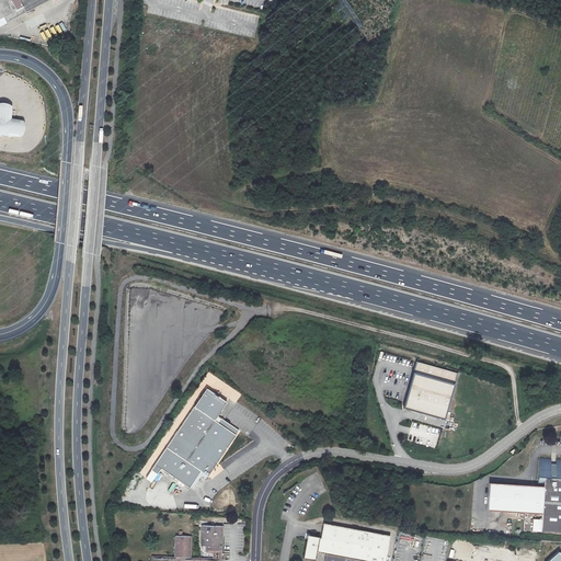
[(0,0),(0,19),(3,18),(7,22),(48,0),(0,0)]
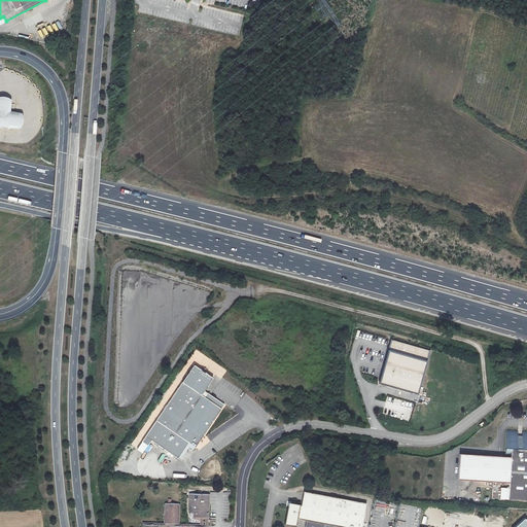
[(0,126),(22,129),(24,113),(13,111),(13,100),(0,98),(0,126)]
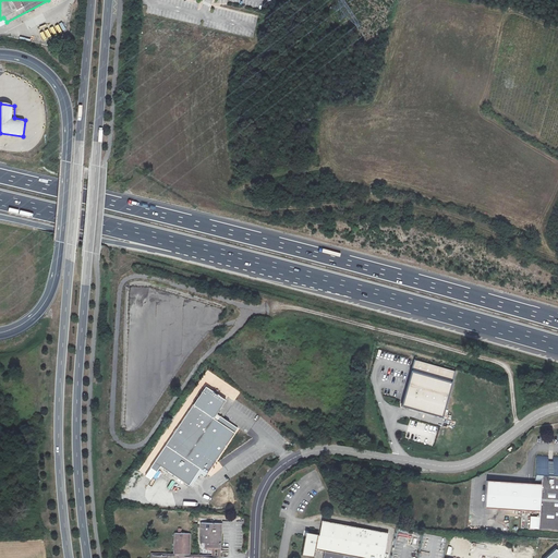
[(402,407),(443,419),(456,373),(415,361),(402,407)]
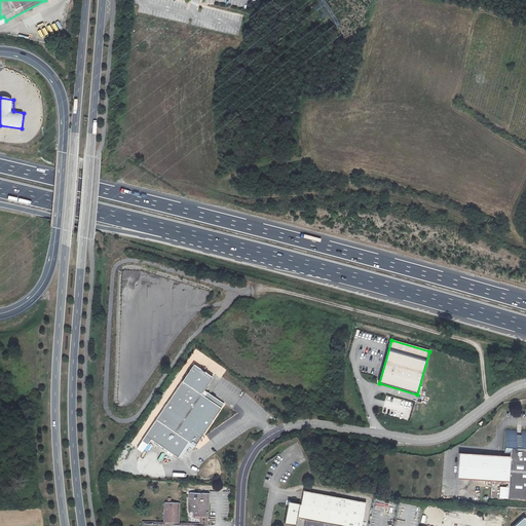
[(204,371),(202,370),(199,369),(193,365),(156,419),(146,435),(179,457),(190,443),(195,446),(221,408),(200,395),(213,377),(207,373),(204,371)]
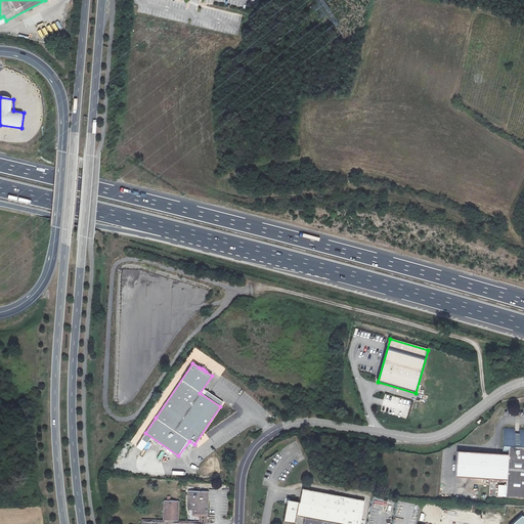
[(506,480),(505,497),(523,497),(523,431),(519,431),(519,434),(515,434),(515,431),(504,430),(501,452),(508,452),(508,455),(506,480)]
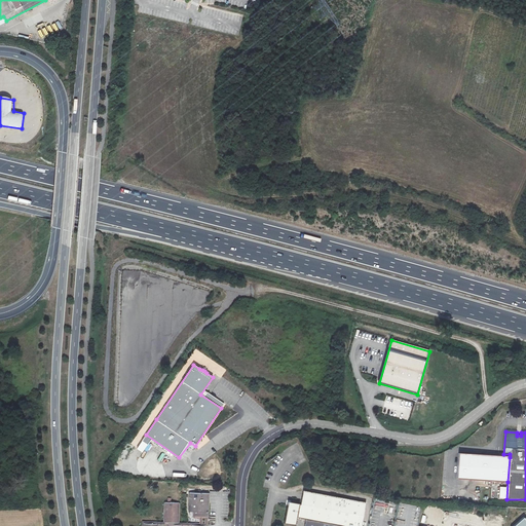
[(142,441),(137,447),(143,451),(147,445),(142,441)]
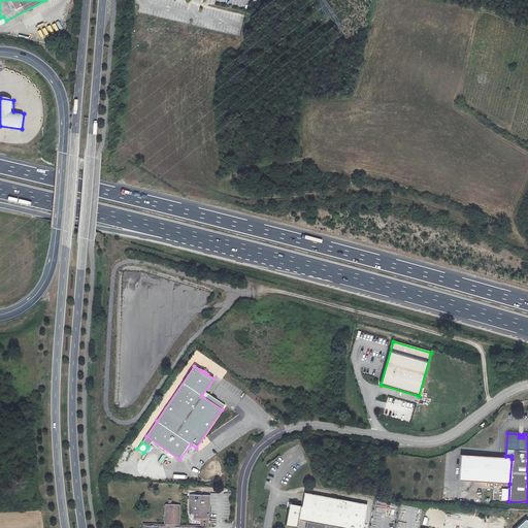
[(512,459),(462,456),(459,481),(509,484),(512,459)]
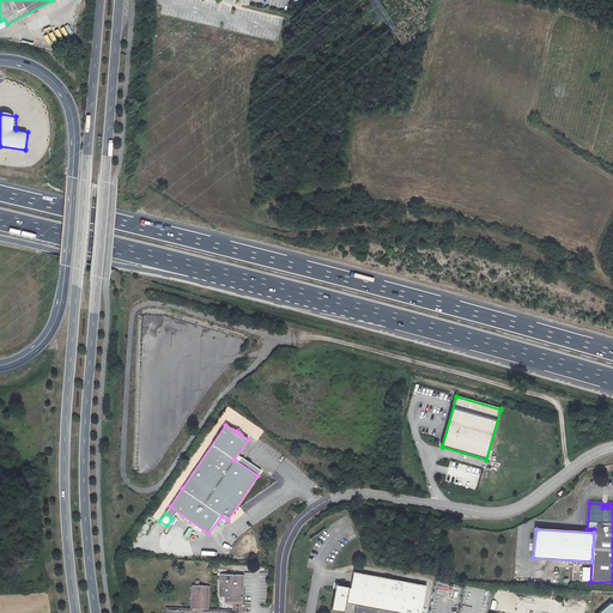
[(225,601),(240,602),(242,602),(243,571),(238,571),(238,569),(230,569),(230,575),(220,574),(220,596),(225,596),(225,601)]
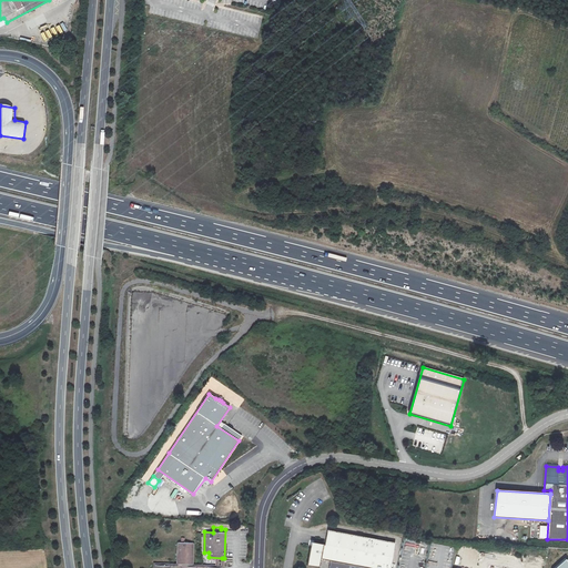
[(312,546),(310,545),(306,566),(318,567),(321,559),(331,561),(328,567),(389,567),(395,543),(327,530),(324,546),(323,545),(324,544),(314,543),(314,544),(313,545),(312,546)]
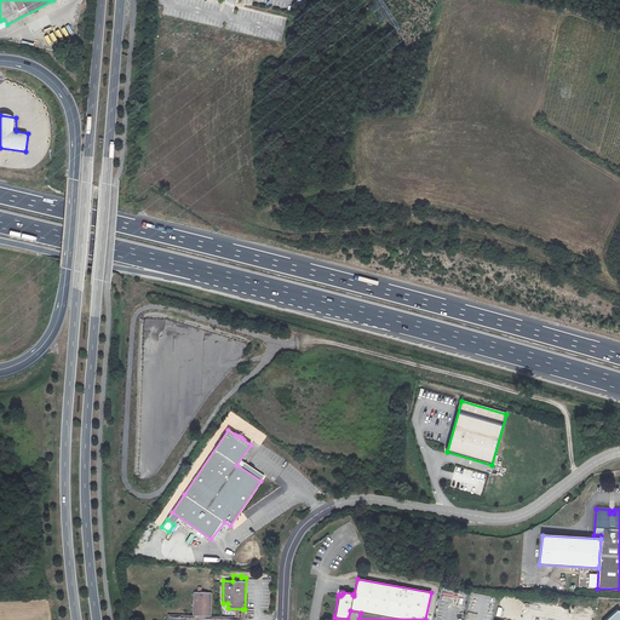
[(194,616),(210,616),(211,593),(195,592),(194,616)]
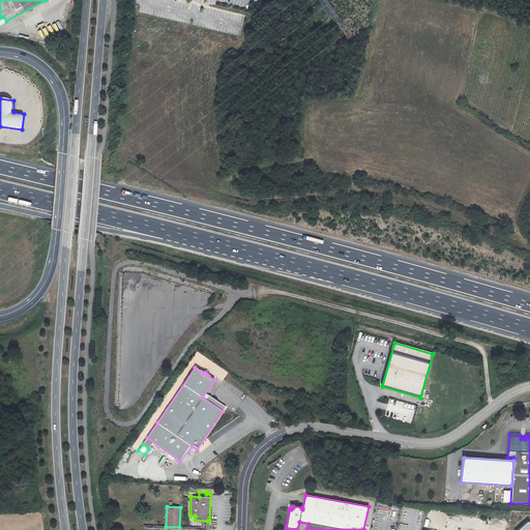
[(207,521),(195,520),(195,522),(202,522),(201,528),(179,527),(166,527),(145,526),(145,528),(158,528),(158,529),(165,529),(165,528),(169,528),(183,529),(182,529),(193,529),(194,529),(207,529),(207,528),(206,528),(204,528),(204,522),(207,523),(207,521)]
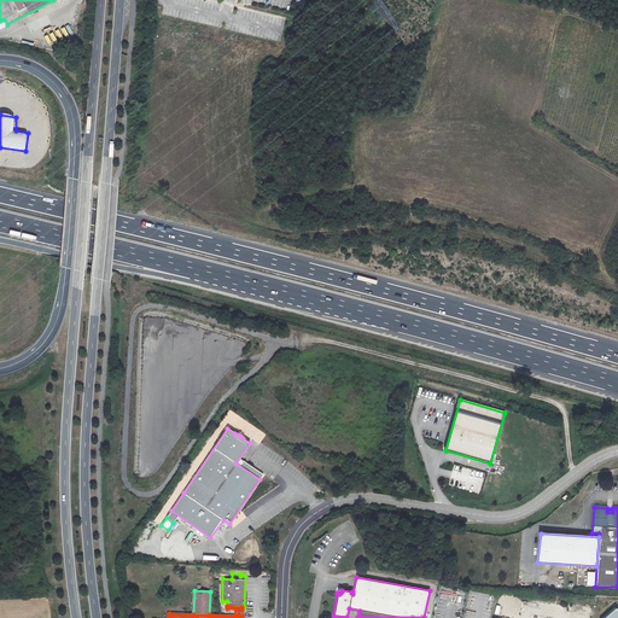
[(602,617),(617,617),(617,611),(614,607),(602,617)]
